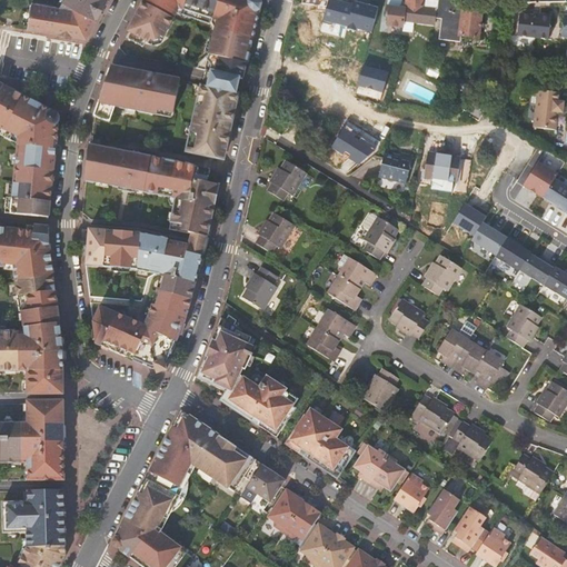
[(60,0),(59,2),(42,0),(35,0),(32,10),(29,9),(27,25),(82,33),(85,29),(88,30),(103,0),(60,0)]
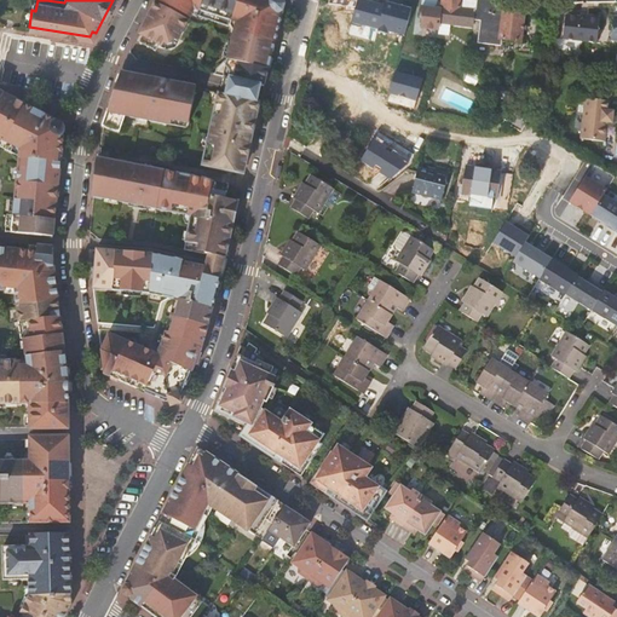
[(226,73),(261,81),(265,64),(269,65),(284,0),(154,0),(148,12),(151,15),(142,33),(157,41),(160,39),(166,42),(171,40),(174,34),(178,35),(192,7),(197,5),(237,18),(238,22),(238,26),(235,27),(228,57),(226,56),(215,64),(214,70),(215,70),(226,73)]
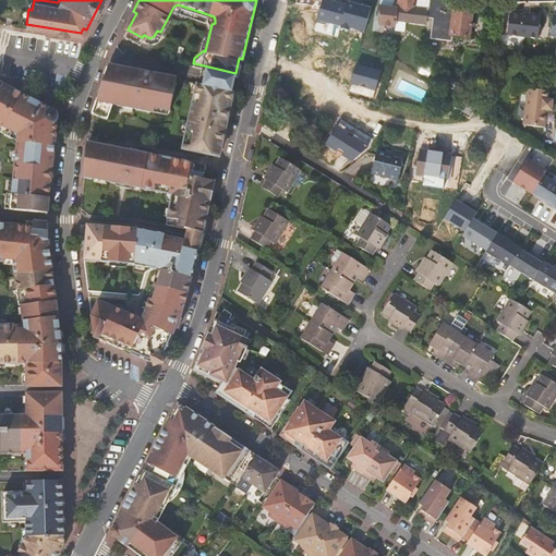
[(299,0),(288,21),(317,37),(329,14),(302,0),(299,0)]
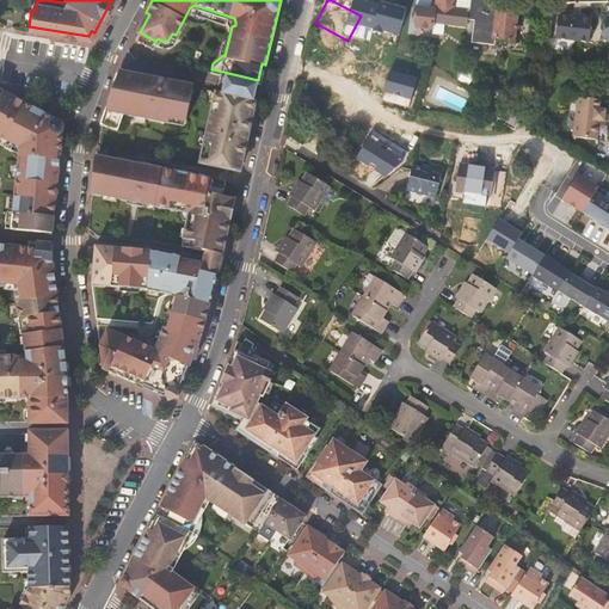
[(373,0),(371,7),(399,11),(401,0),(373,0)]
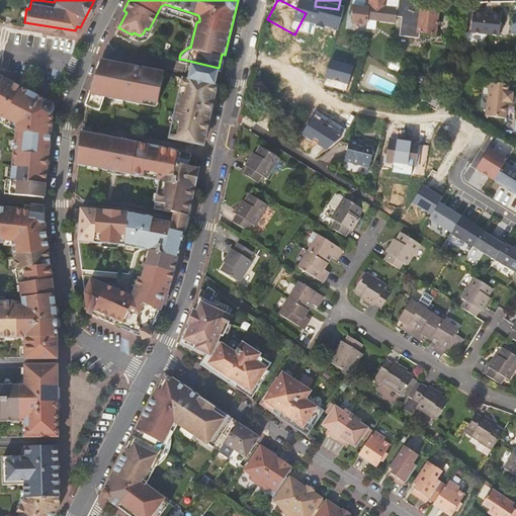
[(365,17),(391,20),(393,8),(381,7),(382,0),(373,0),(373,2),(367,1),(366,8),(365,17)]
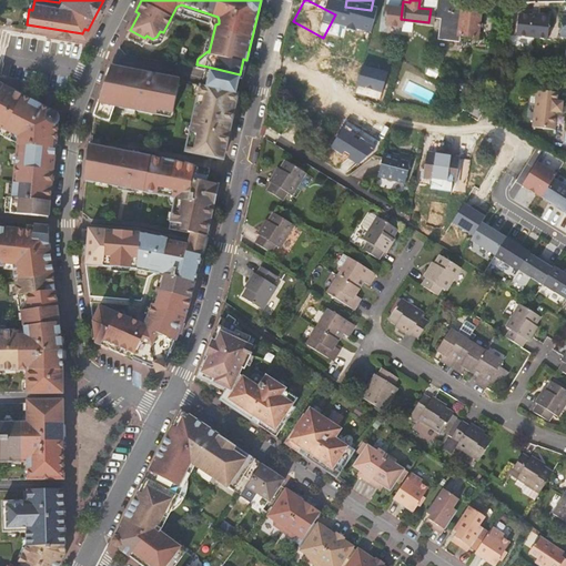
[(460,9),(460,2),(444,0),(436,0),(435,10),(433,9),(431,9),(428,22),(430,23),(431,16),(436,17),(434,37),(454,40),(455,33),(460,9)]
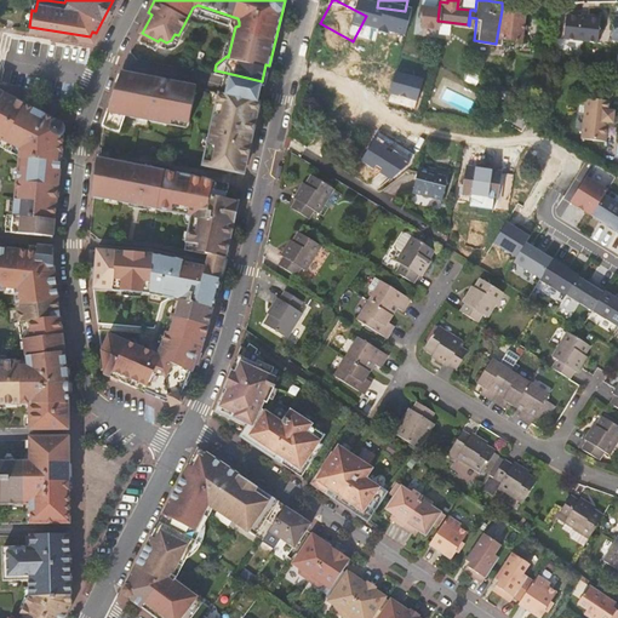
[(436,29),(438,21),(439,10),(419,7),(418,17),(422,17),(421,27),(436,29)]
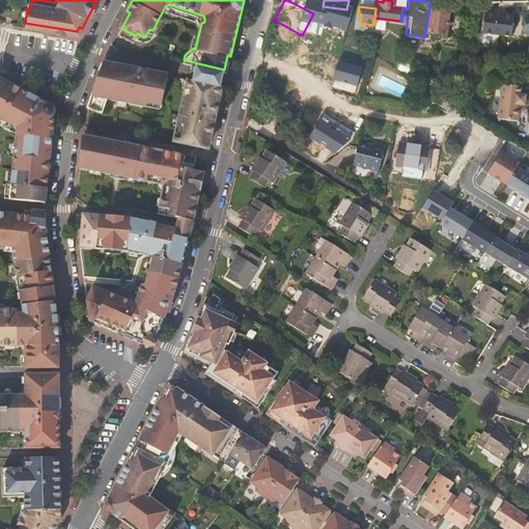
[(443,33),(446,9),(429,8),(425,31),(443,33)]
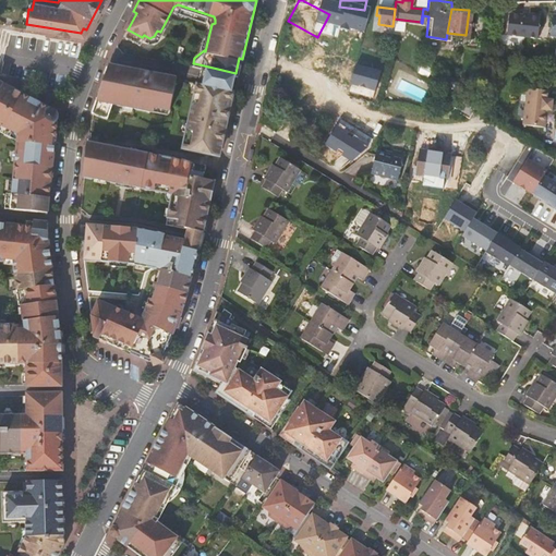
[(520,13),(507,11),(505,33),(535,36),(539,13),(527,11),(527,13),(520,13)]
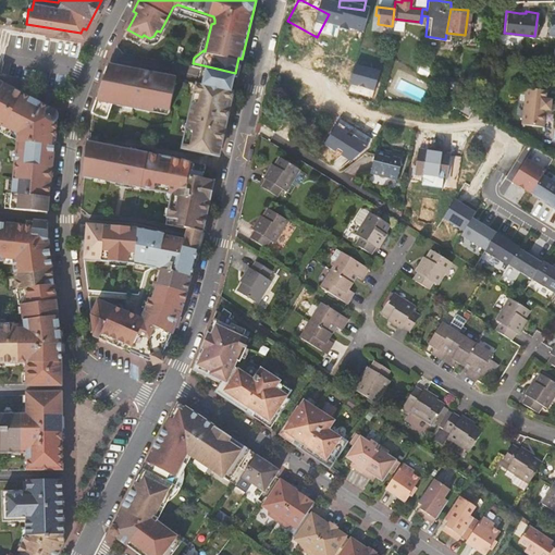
[(142,37),(127,29),(125,35),(139,42),(142,37)]
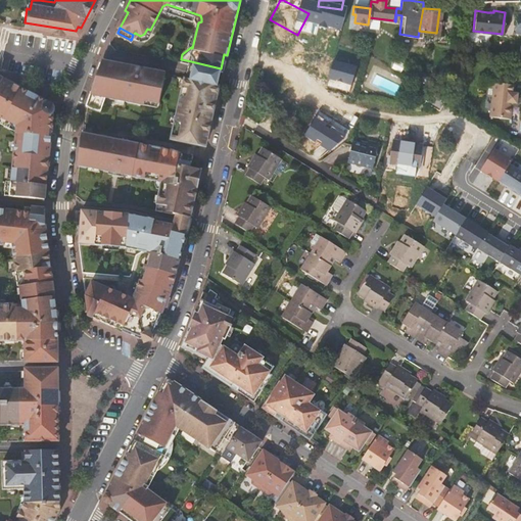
[(166,70),(102,57),(95,77),(97,78),(93,89),(91,89),(86,103),(100,108),(105,94),(144,102),(145,98),(159,101),(166,70)]
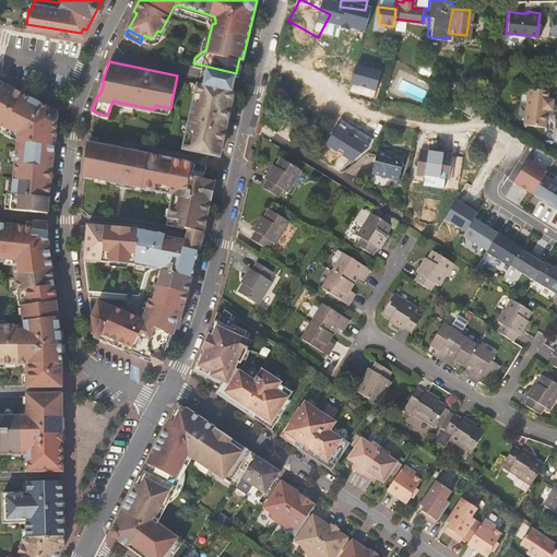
[(198,82),(185,139),(188,140),(186,147),(218,154),(220,146),(223,147),(235,90),(233,90),(234,83),(236,73),(204,66),(202,75),(201,80),(201,82),(198,82)]
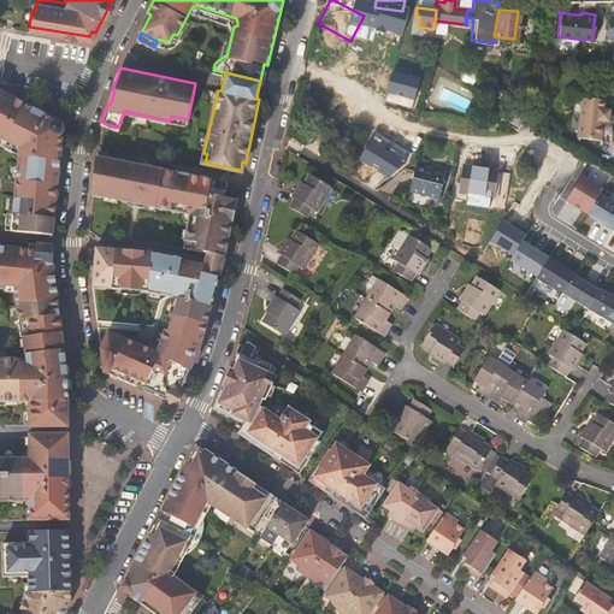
[(54,116),(0,88),(0,142),(18,152),(11,229),(52,232),(63,131),(62,131),(62,130),(63,129),(63,128),(63,127),(63,124),(63,123),(63,122),(62,122),(62,120),(60,119),(59,119),(59,118),(58,118),(58,117),(57,117),(55,117),(54,117),(53,117),(54,116)]
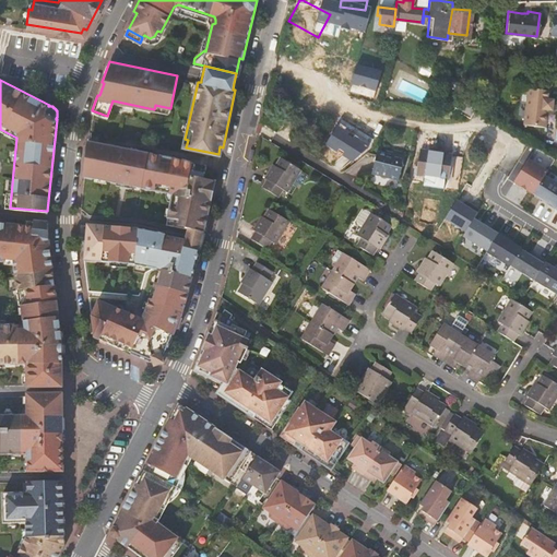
[(548,87),(526,85),(522,122),(544,125),(546,107),(550,107),(553,96),(548,95),(548,87)]
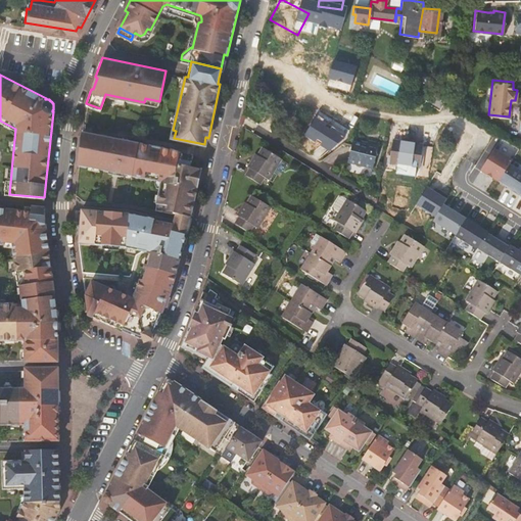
[(193,152),(82,131),(79,162),(133,174),(133,171),(142,173),(141,176),(161,180),(156,208),(176,212),(191,216),(201,168),(191,166),(193,152)]
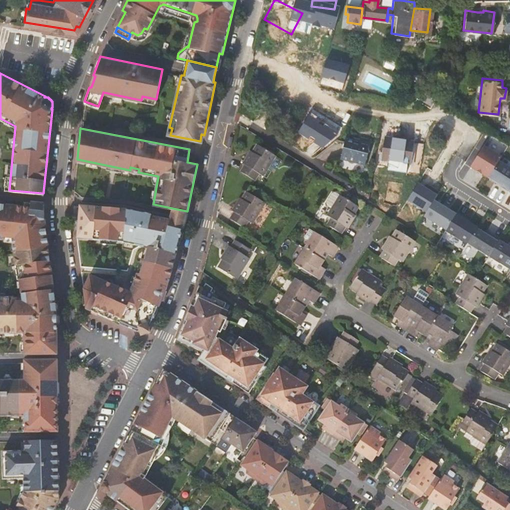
[(350,139),(343,138),(341,142),(337,158),(362,164),(368,140),(357,137),(356,143),(350,141),(350,139)]
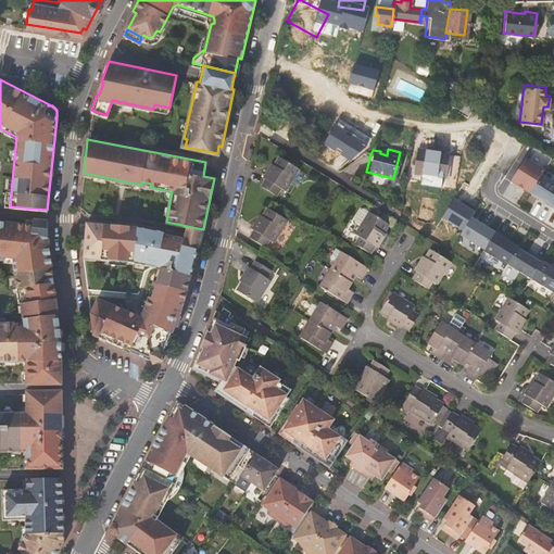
[(453,186),(457,154),(415,149),(412,172),(442,176),(441,185),(453,186)]
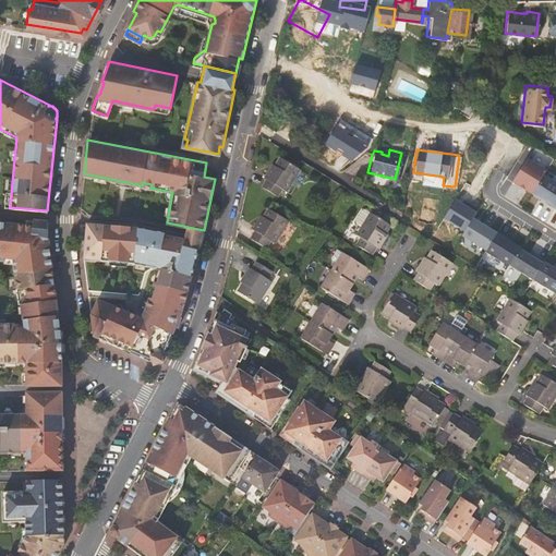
[(299,169),(278,156),(270,168),(268,167),(262,178),(264,179),(260,185),(276,195),(280,189),(285,191),(299,169)]
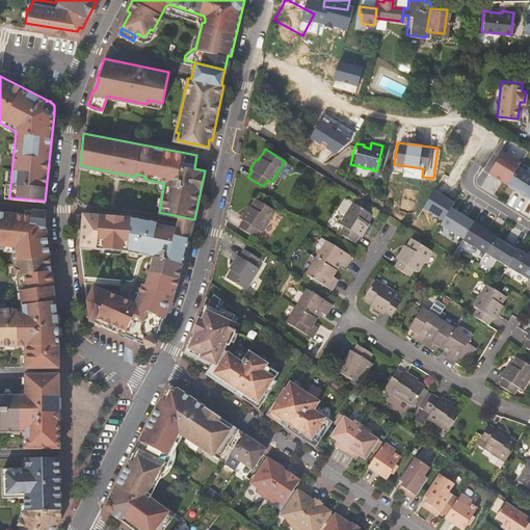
[(517,164),(519,161),(501,150),(487,171),(505,183),(517,164)]
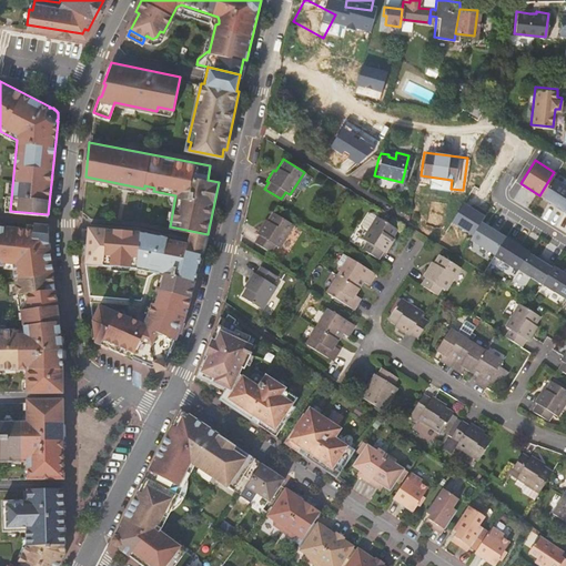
[(565,183),(552,175),(539,195),(564,210),(565,205),(565,183)]
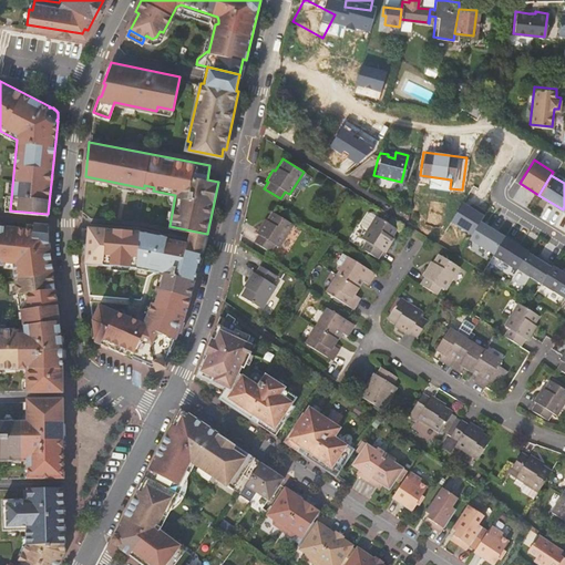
[(472,232),(483,213),(464,202),(452,221),(472,232)]
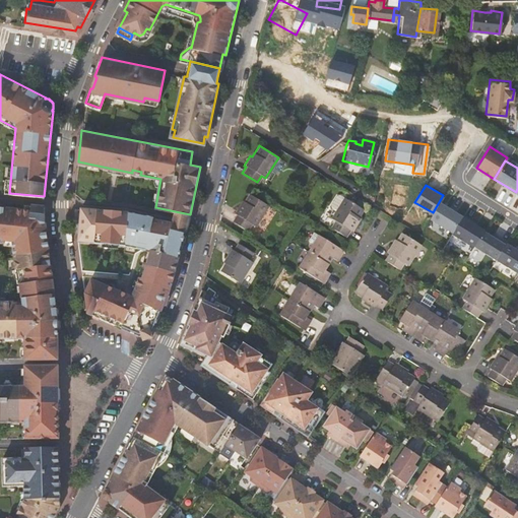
[(267,205),(248,193),(242,204),(240,203),(234,213),(235,214),(232,220),(246,230),(250,223),(255,227),(267,205)]
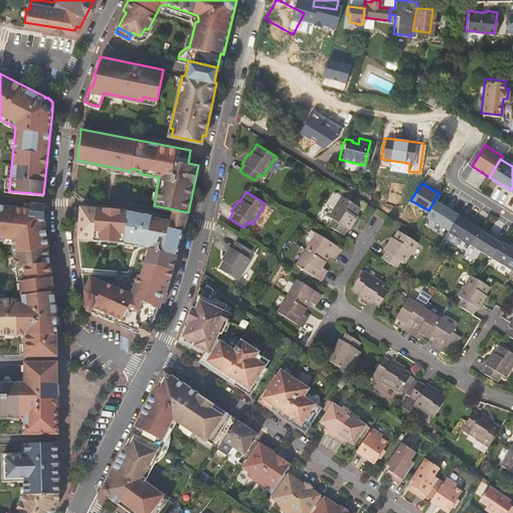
[(356,219),(354,218),(361,207),(337,193),(334,193),(327,203),(328,206),(329,206),(333,209),(329,216),(333,219),(329,225),(344,235),(348,228),(349,229),(356,219)]
